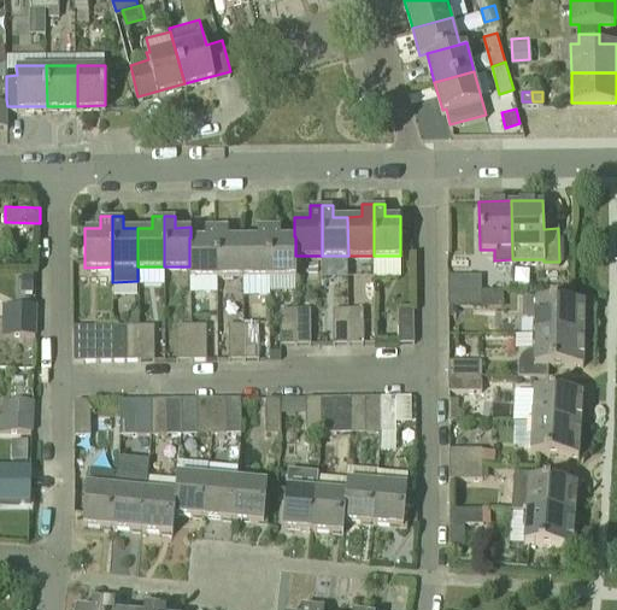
[(205,236),(191,238),(189,238),(189,267),(189,276),(217,276),(217,224),(205,224),(205,236)]
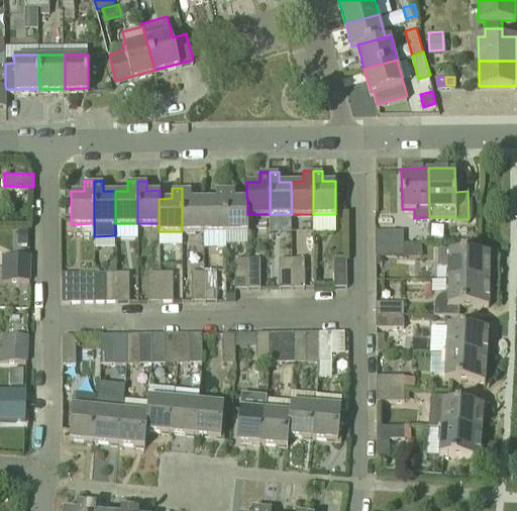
[(204,231),(203,198),(191,198),(191,188),(182,188),(182,231),(204,231)]
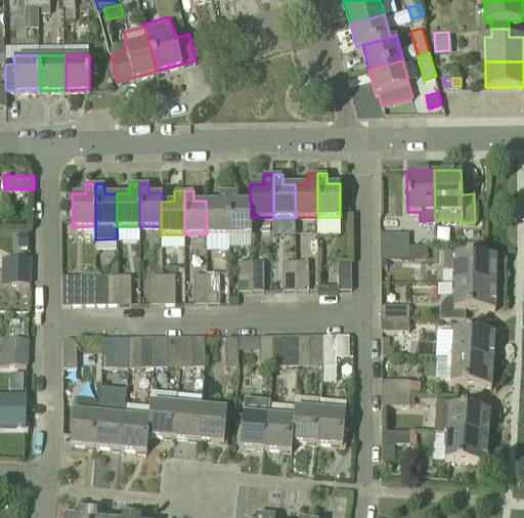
[(218,201),(206,201),(207,234),(229,233),(228,190),(218,190),(218,201)]
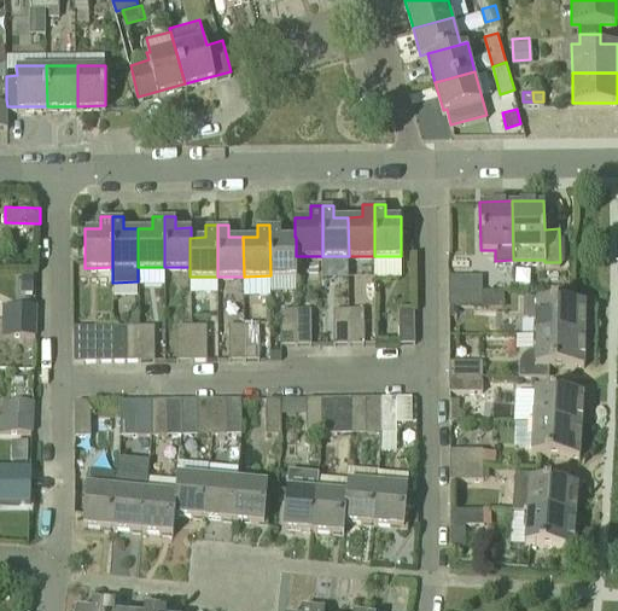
[(280,237),(280,225),(269,225),(270,275),(296,275),(296,256),(296,237),(295,237),(280,237)]
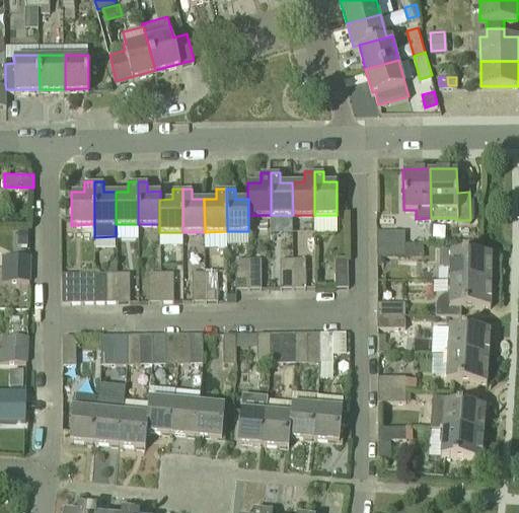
[(347,192),(337,192),(337,206),(347,206),(347,192)]
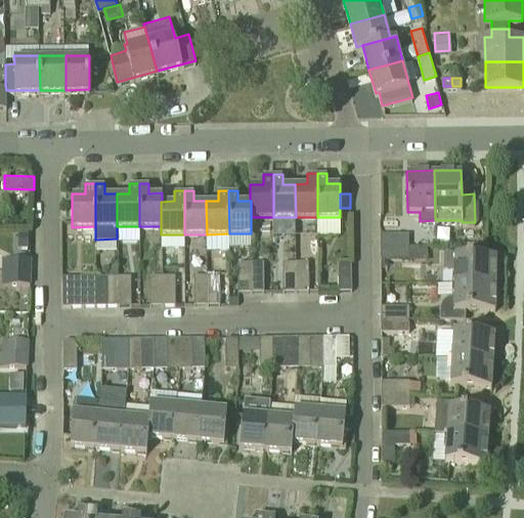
[(18,229),(17,245),(28,245),(29,229),(18,229)]
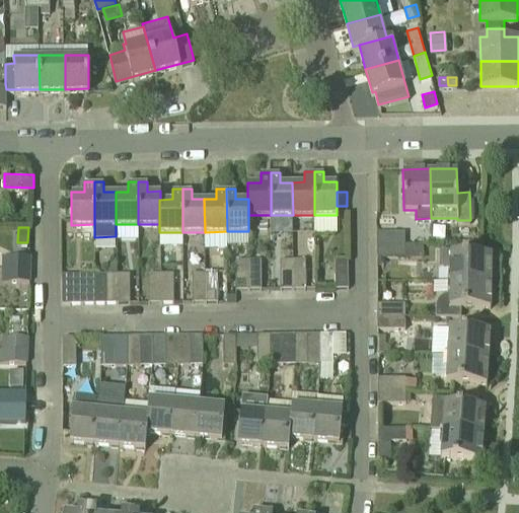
[(404,228),(377,228),(376,240),(404,240),(404,228)]
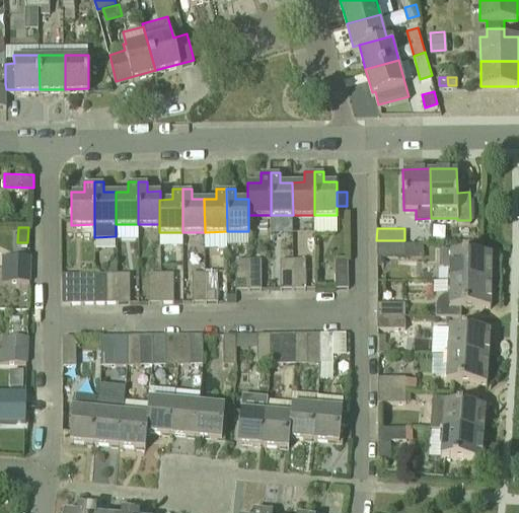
[(376,240),(376,254),(404,253),(404,240),(376,240)]
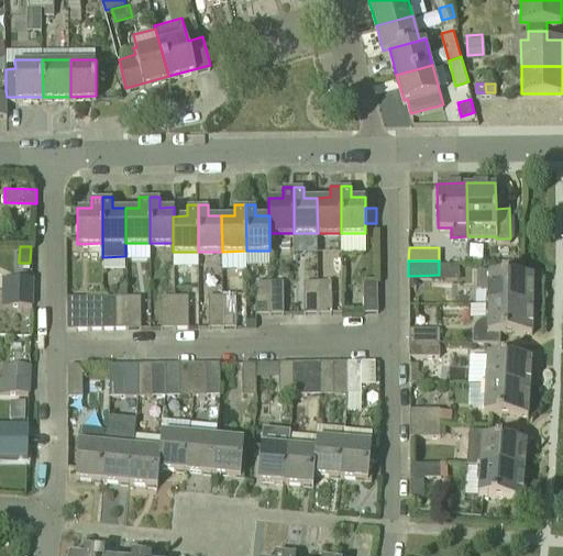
[(487,301),(531,301),(531,273),(489,273),(489,268),(477,268),(476,287),(487,287),(487,301)]
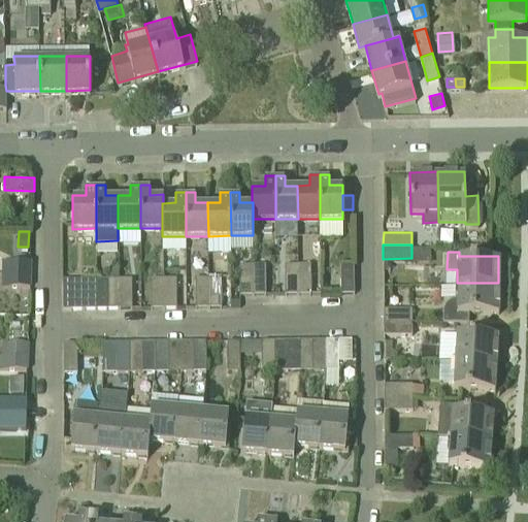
[(1,269),(31,270),(32,258),(1,257),(1,269)]
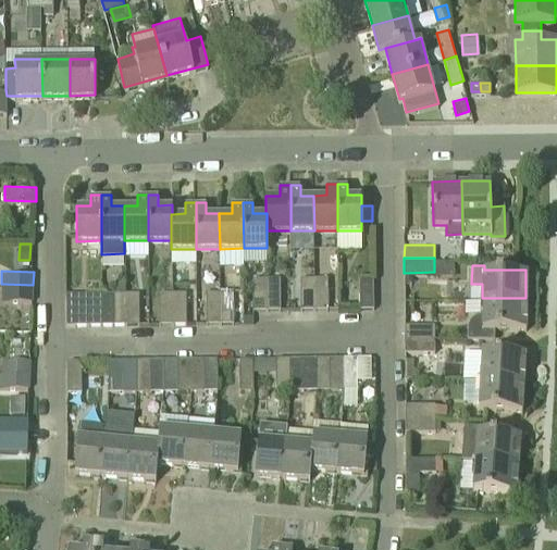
[(373,307),(373,274),(359,275),(360,307),(373,307)]
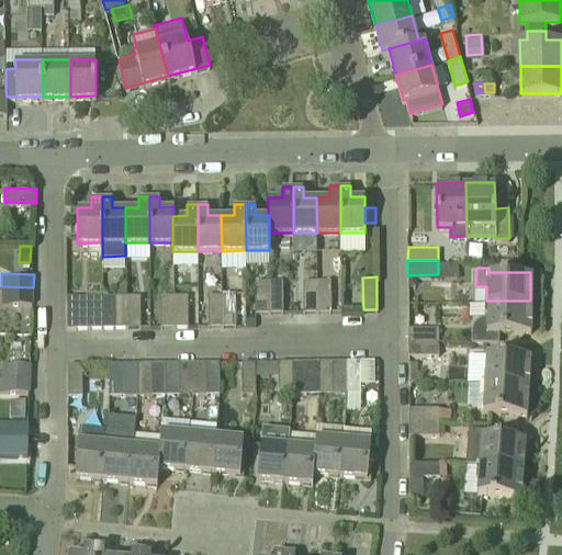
[(269,310),(283,309),(282,278),(269,279),(269,310)]
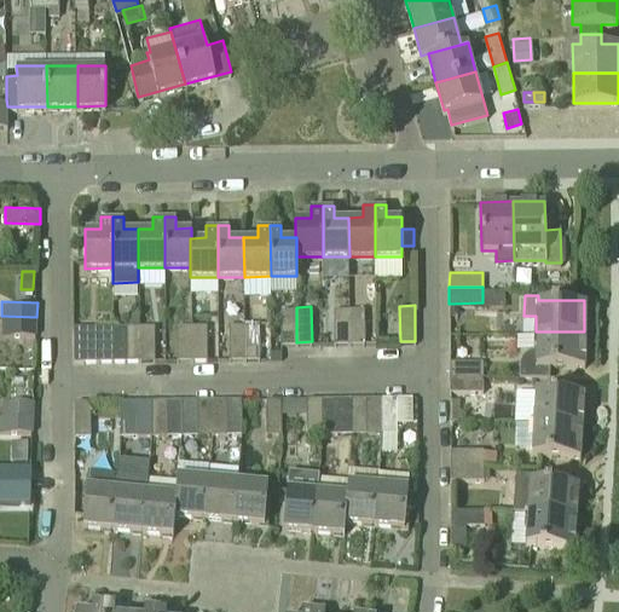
[(334,341),(348,341),(348,306),(334,306),(334,341)]
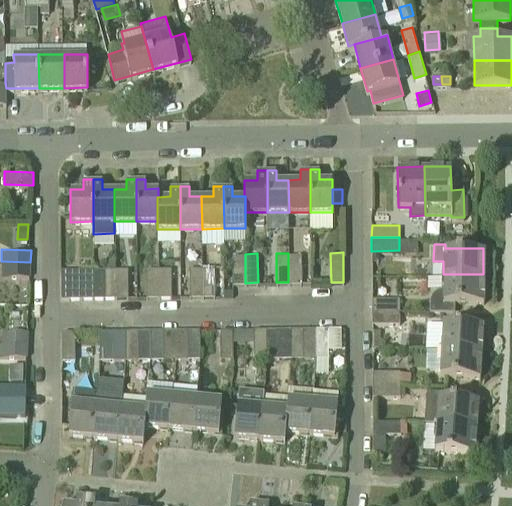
[(288,282),(301,282),(301,253),(288,253),(288,282)]
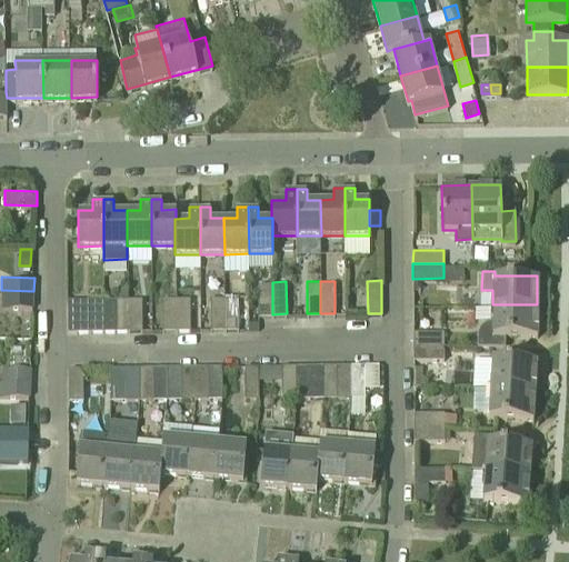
[(258,314),(259,314),(272,314),(272,282),(258,282),(258,314)]
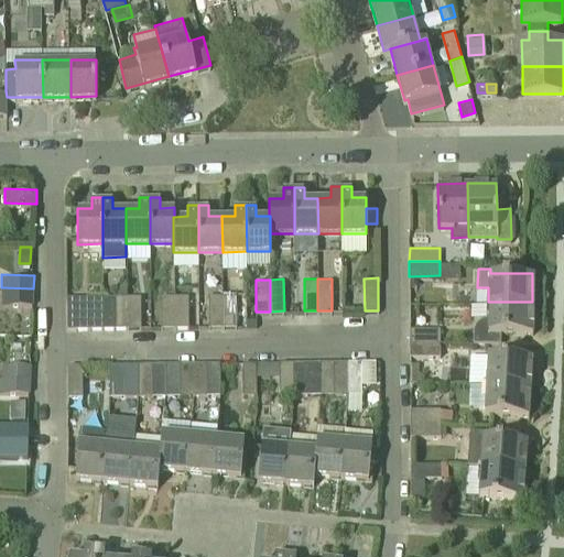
[(33,303),(33,288),(1,287),(0,302),(33,303)]
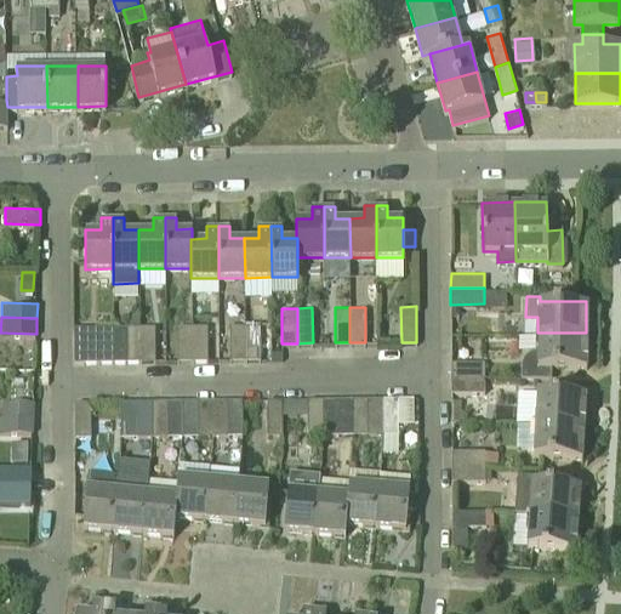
[(113,359),(125,359),(140,359),(140,323),(112,324),(113,359)]
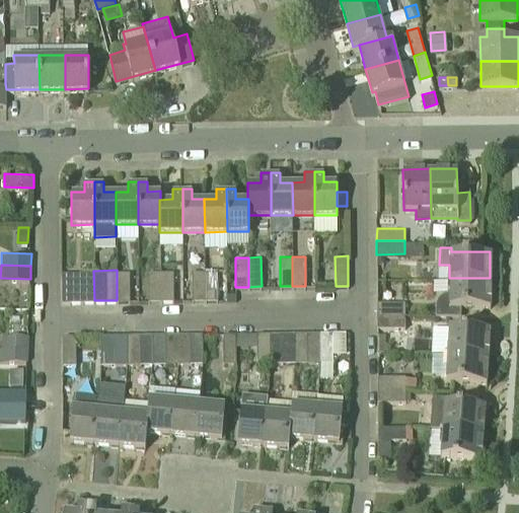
[(117,300),(130,300),(129,270),(117,270),(117,300)]
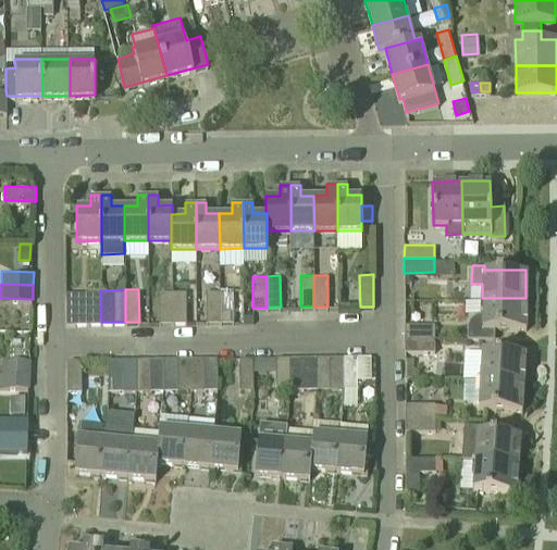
[(159,322),(173,321),(172,289),(159,290),(159,322)]
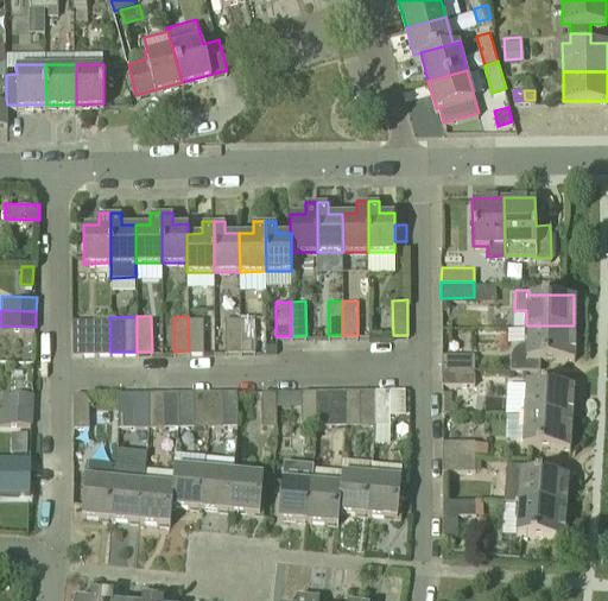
[(189,350),(203,350),(203,316),(188,316),(189,350)]
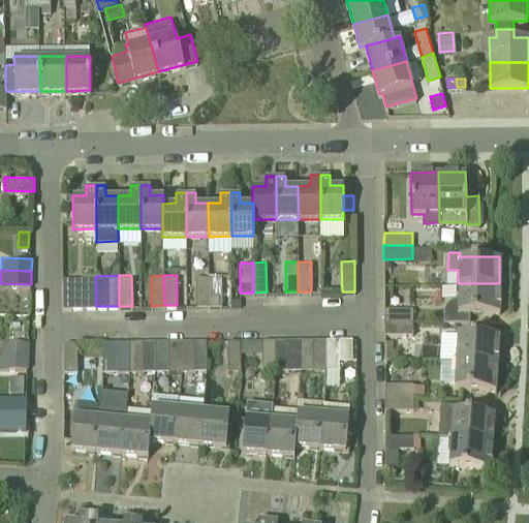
[(195,275),(196,305),(209,305),(209,275),(195,275)]
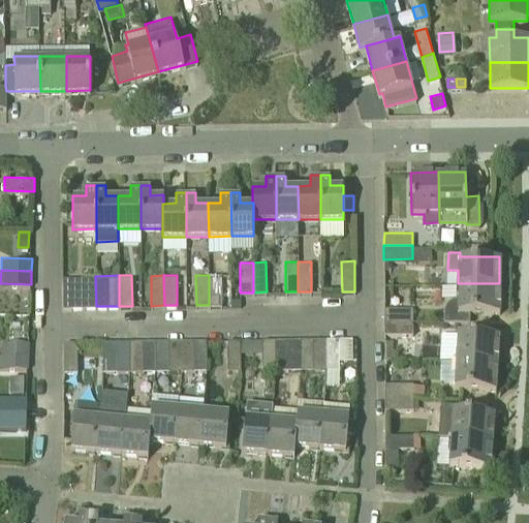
[(209,275),(209,305),(222,305),(221,275),(209,275)]
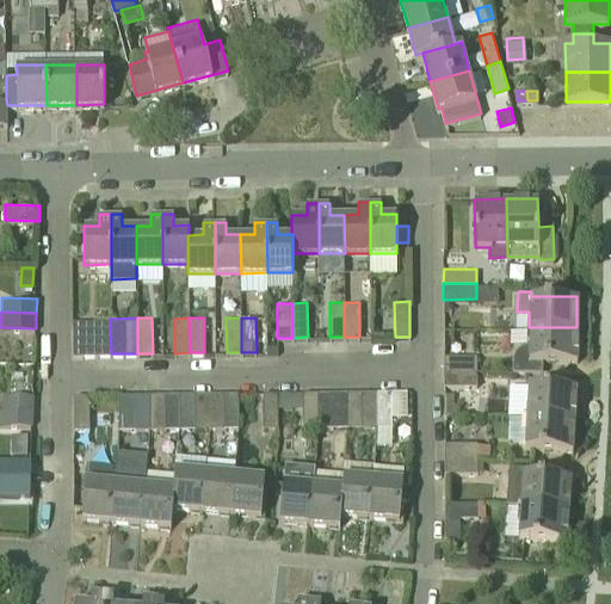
[(73,355),(97,353),(111,353),(110,319),(72,319),(73,355)]
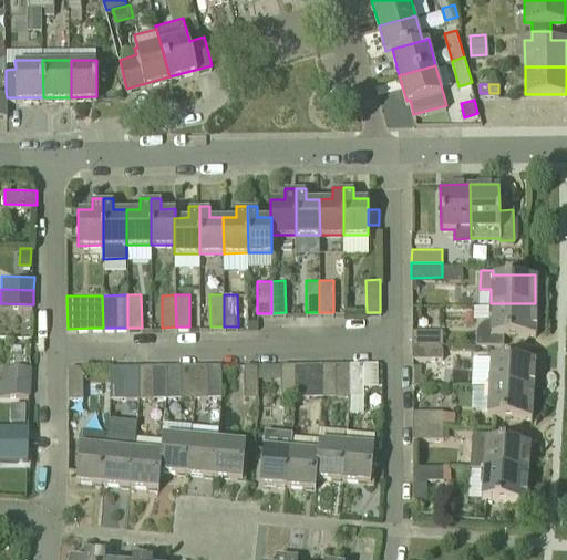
[(504,333),(535,333),(535,303),(491,303),(491,317),(487,318),(484,319),(481,321),(478,324),(476,328),(476,332),(476,342),(504,343),(504,333)]
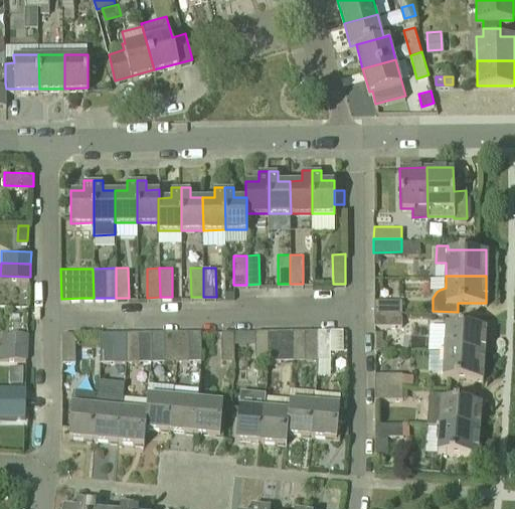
[(225,296),(225,297),(234,297),(234,291),(234,289),(233,289),(224,289),(225,296)]
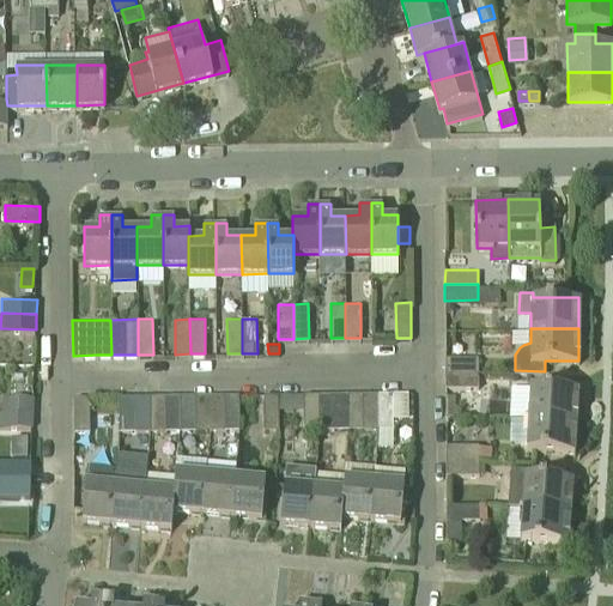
[(478,355),(445,356),(445,370),(478,370),(478,355)]
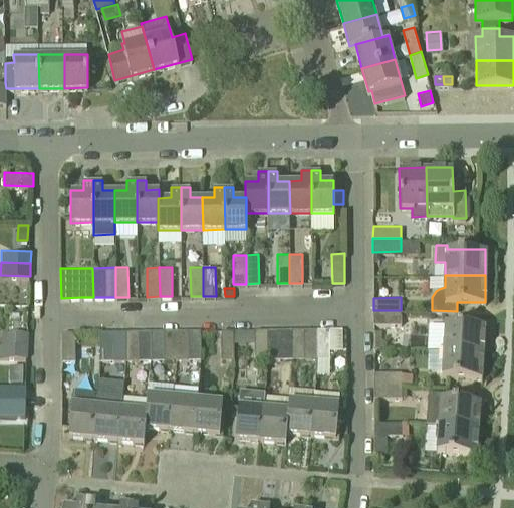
[(373,310),(373,323),(402,322),(401,310),(373,310)]
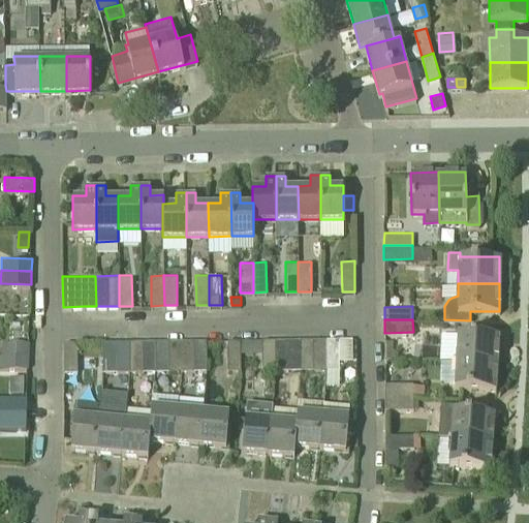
[(497,361),(498,334),(457,332),(456,358),(497,361)]
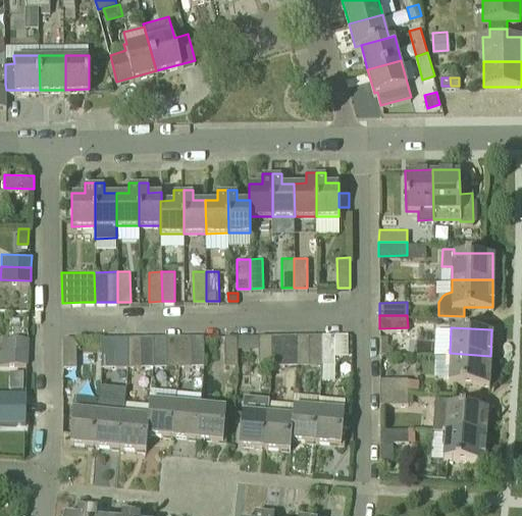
[(178,333),(164,334),(165,364),(178,364),(178,333)]
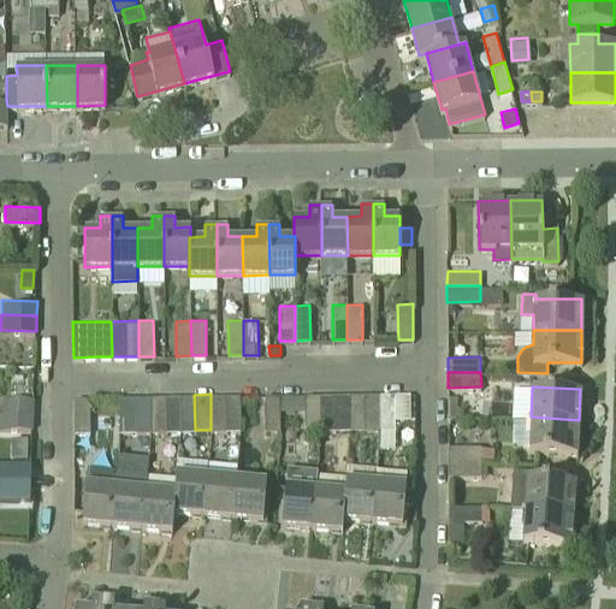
[(211,394),(211,430),(241,429),(241,394),(211,394)]
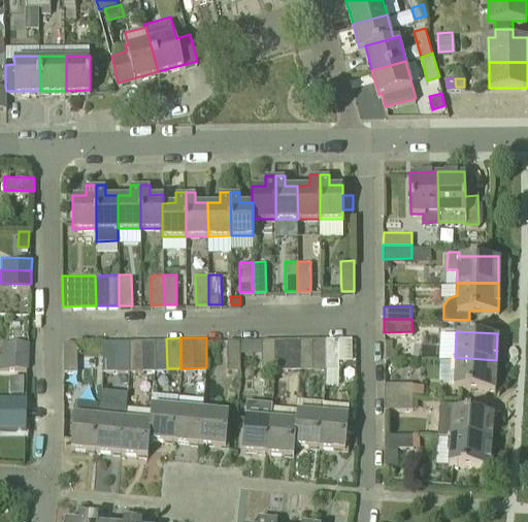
[(240,337),(227,337),(227,367),(240,367),(240,337)]
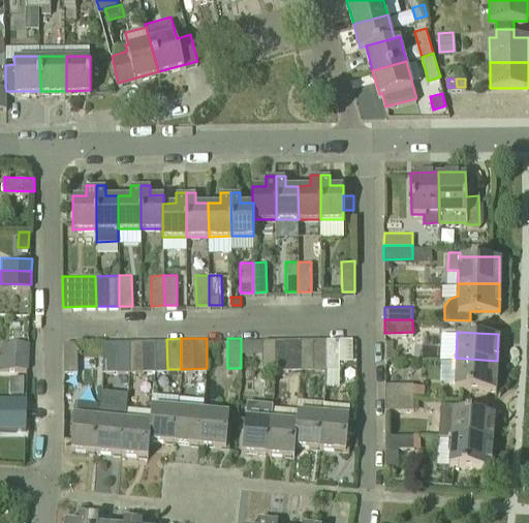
[(261,338),(262,368),(275,368),(275,338),(261,338)]
